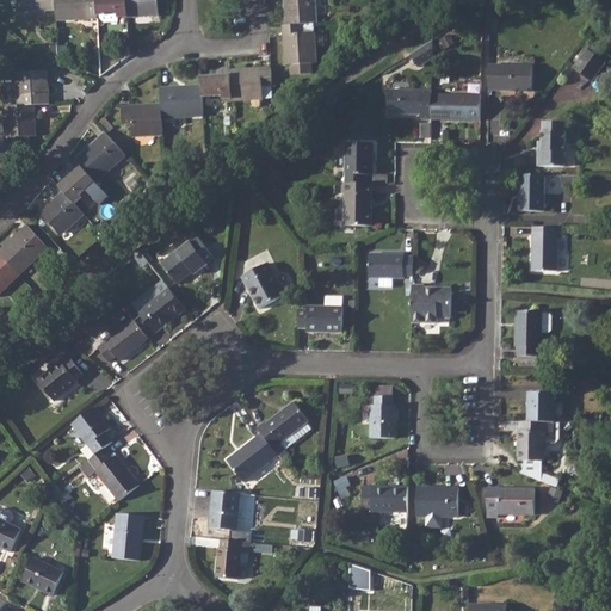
[(16,0),(17,12),(55,10),(54,0),(16,0)]
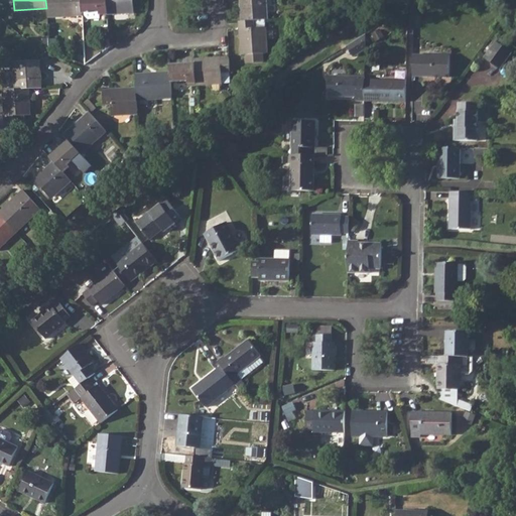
[(45,0),(46,8),(46,16),(82,15),(82,12),(81,0),(45,0)]
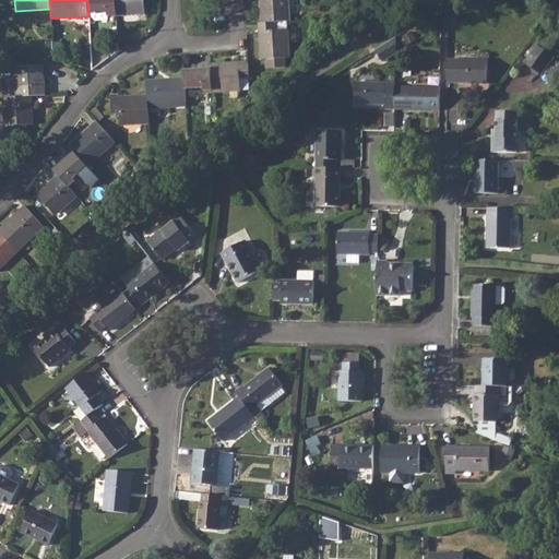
[(114,0),(87,0),(88,13),(107,12),(107,15),(115,15),(114,0)]
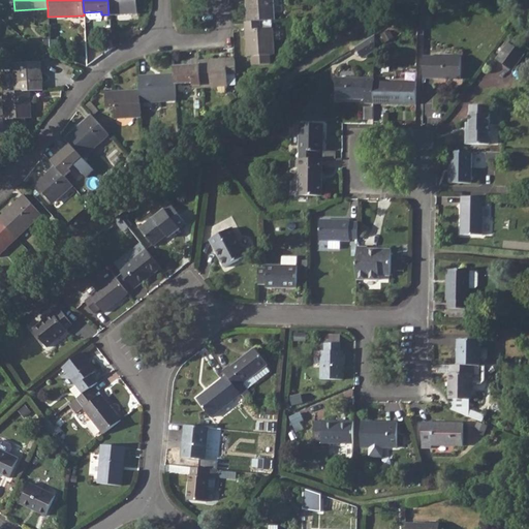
[(136,0),(107,0),(109,14),(137,12),(136,0)]
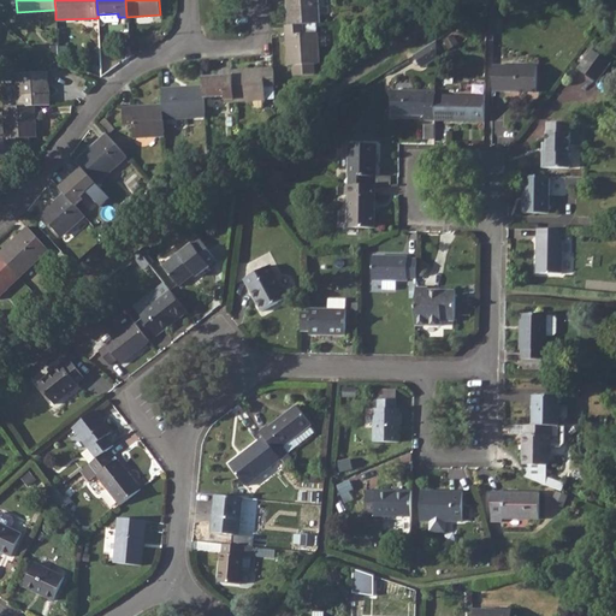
[(286,0),(288,24),(303,24),(319,23),(318,0),(286,0)]
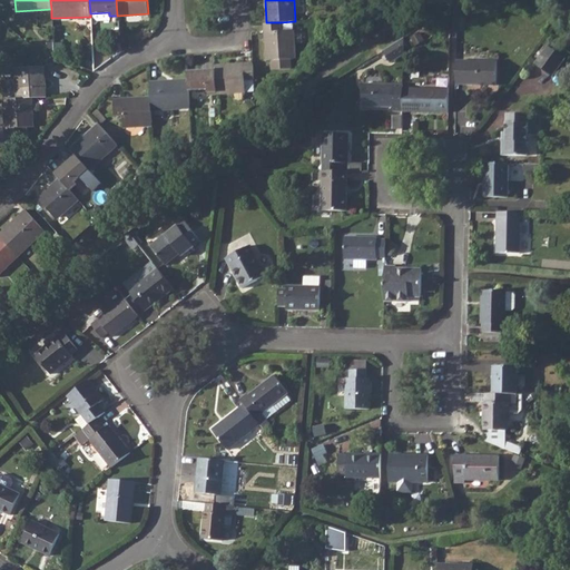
[(266,22),(264,23),(266,60),(273,60),(274,70),(293,68),(292,58),(295,58),(294,30),(282,31),(281,22),(266,22)]
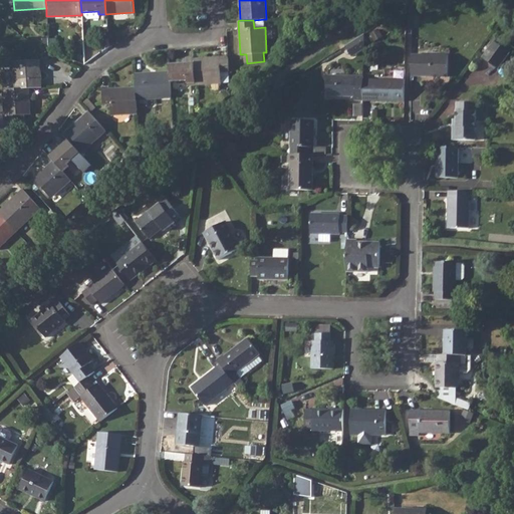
[(364,34),(345,46),(352,56),(363,49),(364,34)]
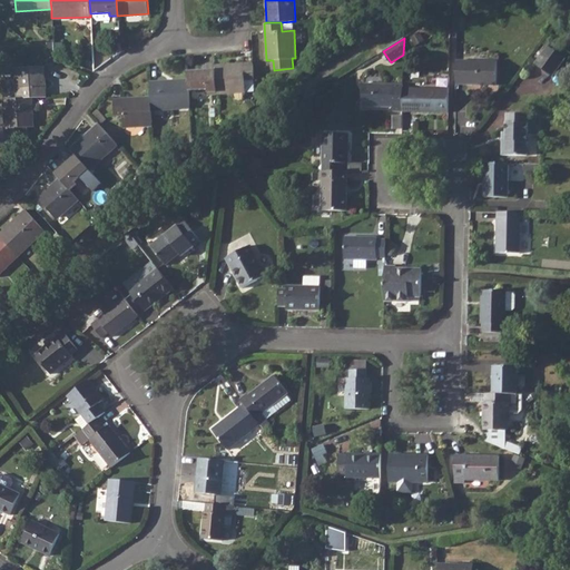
[(548,46),(533,65),(550,77),(563,58),(548,46)]
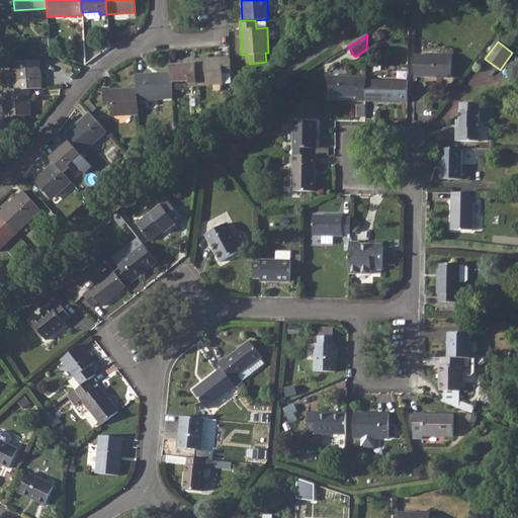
[(451,55),(414,55),(414,77),(450,77),(451,55)]
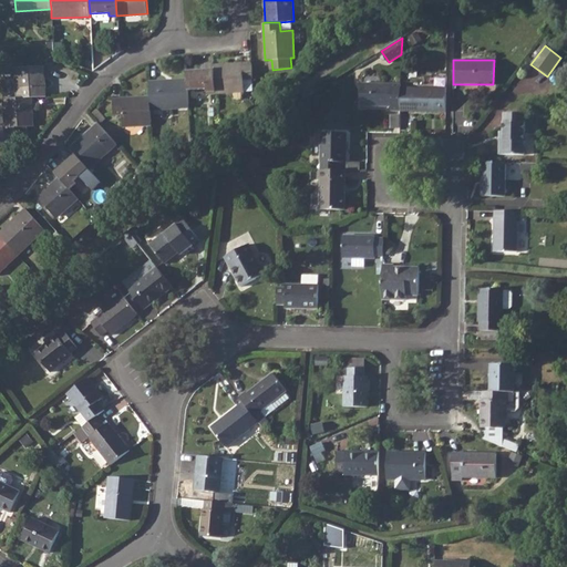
[(251,62),(215,65),(215,70),(216,91),(216,93),(245,92),(245,79),(253,79),(251,62)]
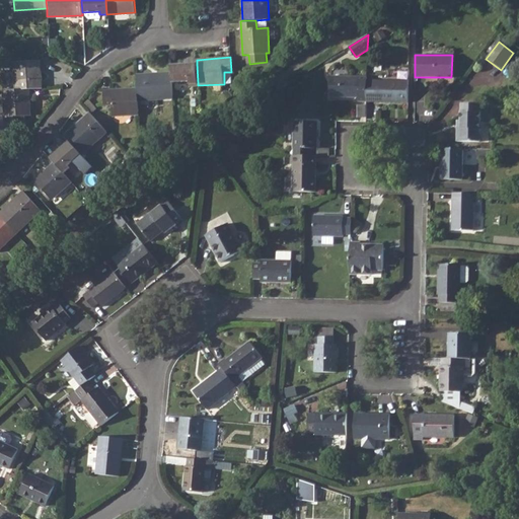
[(40,61),(13,62),(15,89),(28,88),(42,87),(40,61)]
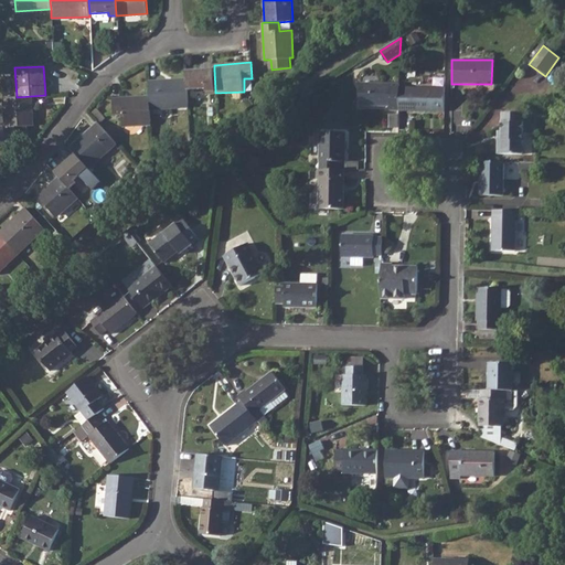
[(214,70),(187,71),(187,78),(188,89),(205,88),(206,92),(215,91),(214,70)]
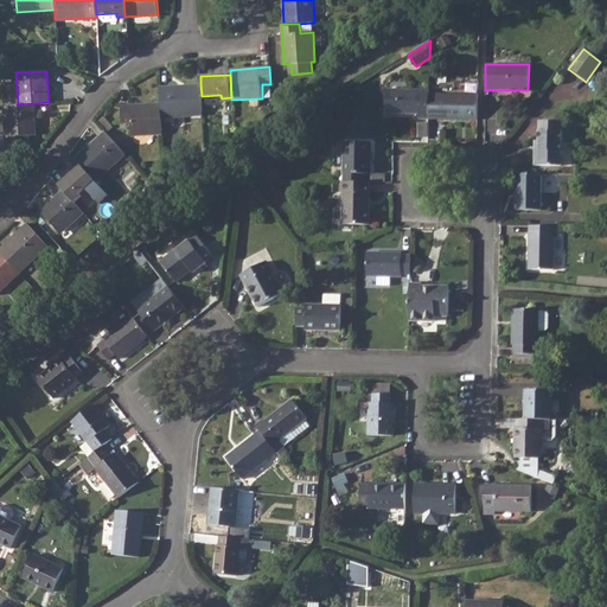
[(200,84),(160,87),(160,103),(161,117),(203,115),(202,96),(200,84)]
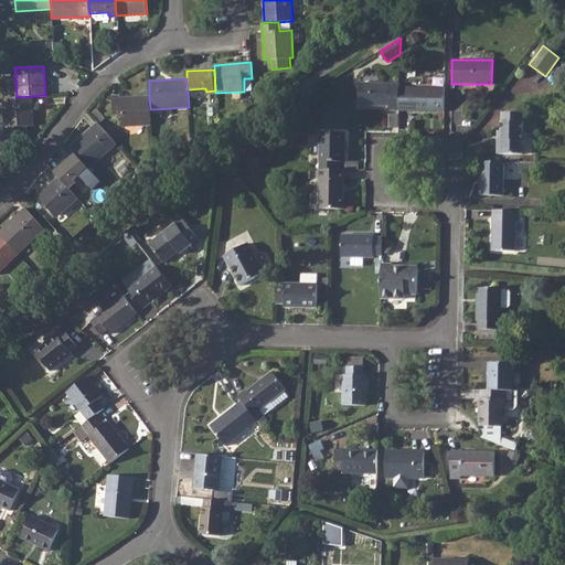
[(390,109),(400,110),(400,88),(400,84),(361,84),(360,106),(390,106),(390,109)]
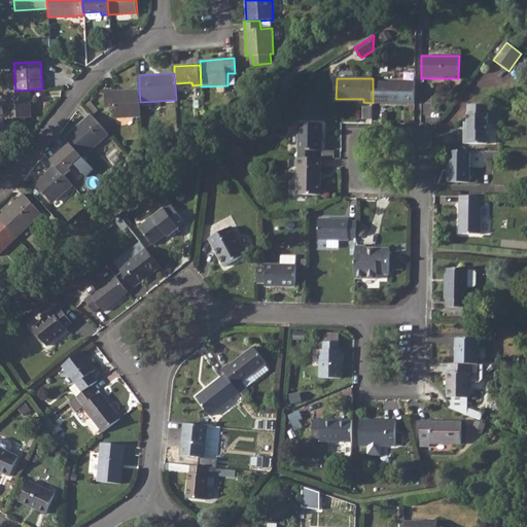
[(373,82),(373,103),(415,103),(415,82),(373,82)]
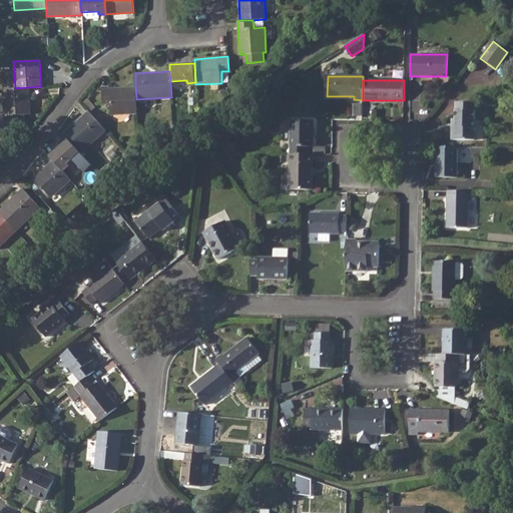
[(15,88),(2,88),(5,127),(20,126),(23,121),(23,114),(30,113),(28,87),(15,88)]
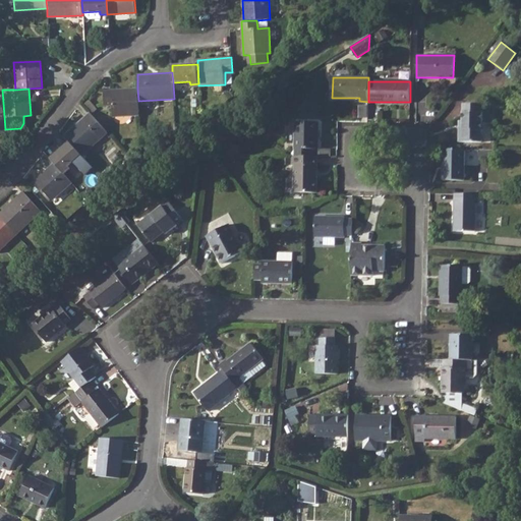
[(138,101),(137,89),(104,91),(105,105),(112,105),(113,116),(139,114),(138,101)]
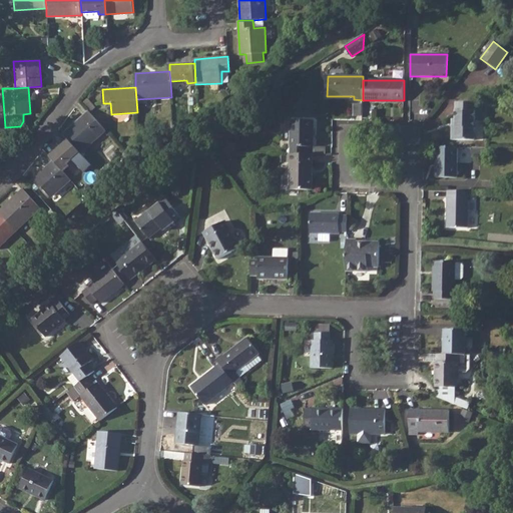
[(455,126),(452,126),(452,139),(474,140),(474,102),(455,102),(455,119),(455,126)]
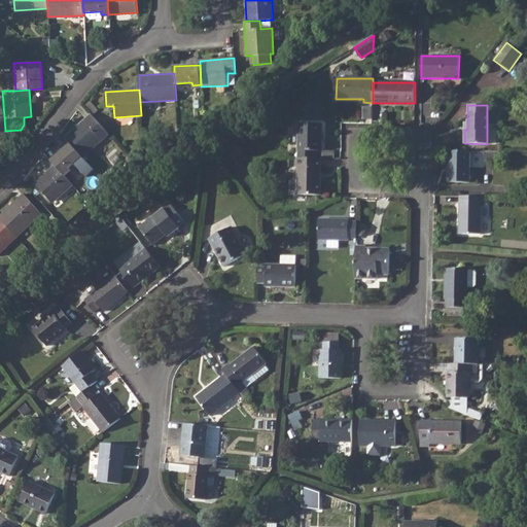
[(91,113),(65,136),(70,143),(82,155),(83,156),(109,134),(91,113)]
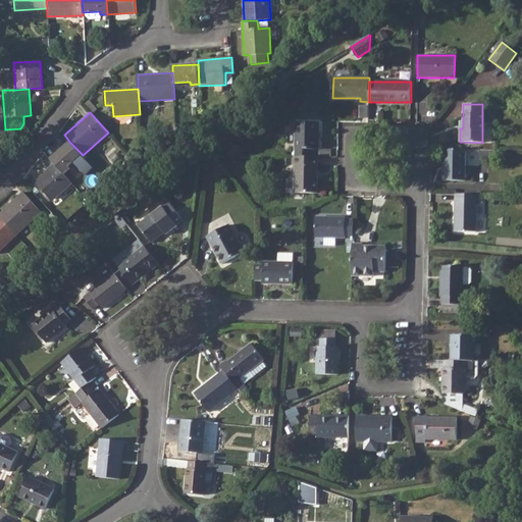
[(296,122),(295,156),(313,156),(313,150),(319,150),(319,122),(296,122)]
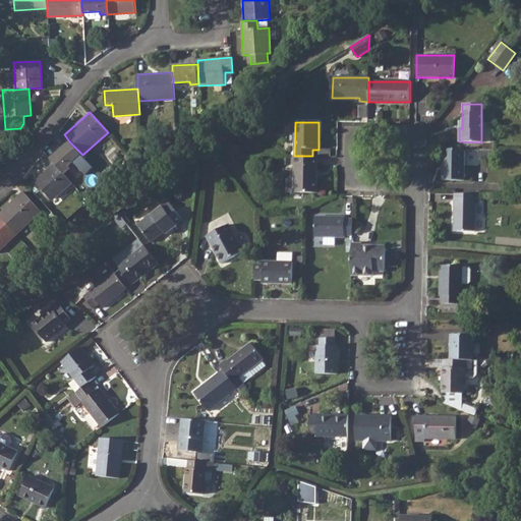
[(69,141),(51,158),(55,163),(65,174),(70,168),(68,166),(81,154),(69,141)]
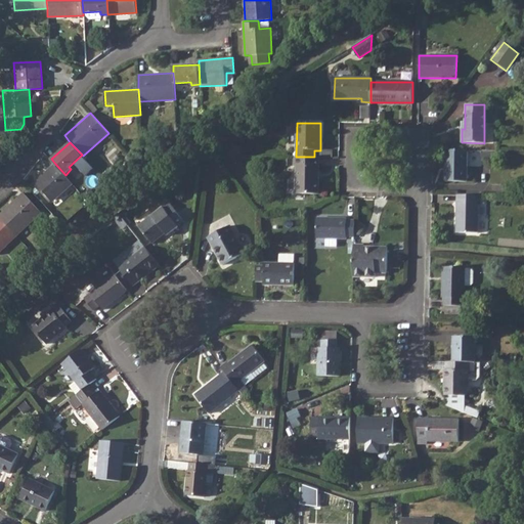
[(468,149),(445,149),(445,180),(467,181),(468,149)]
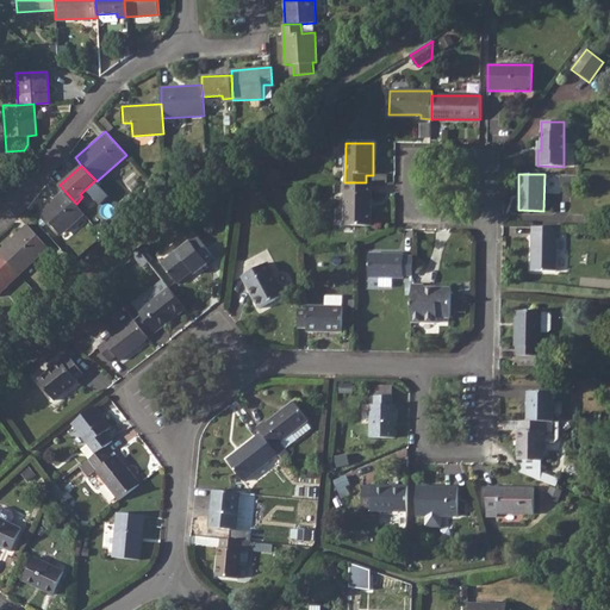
[(344,182),(342,182),(343,193),(344,192),(344,225),(372,225),(373,182),(366,182),(344,182)]
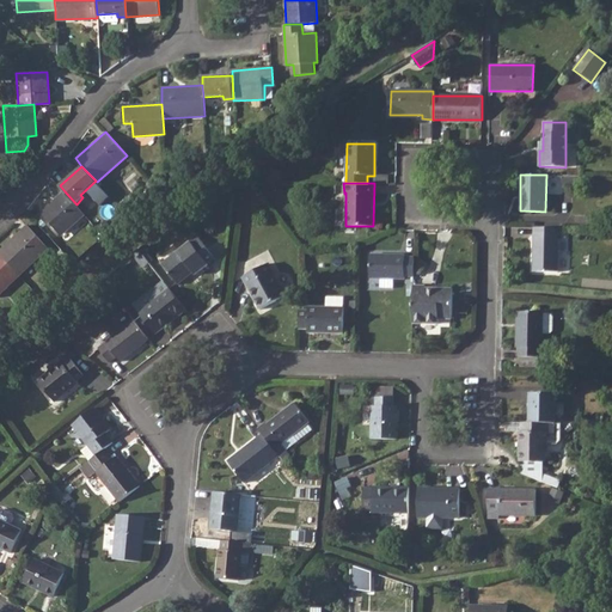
[(77,204),(65,191),(41,213),(61,236),(85,214),(77,204)]
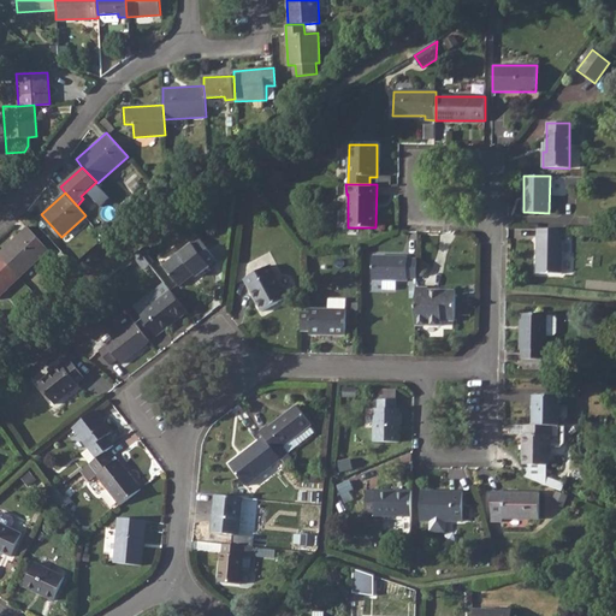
[(28,226),(0,253),(0,255),(19,277),(48,249),(28,226)]
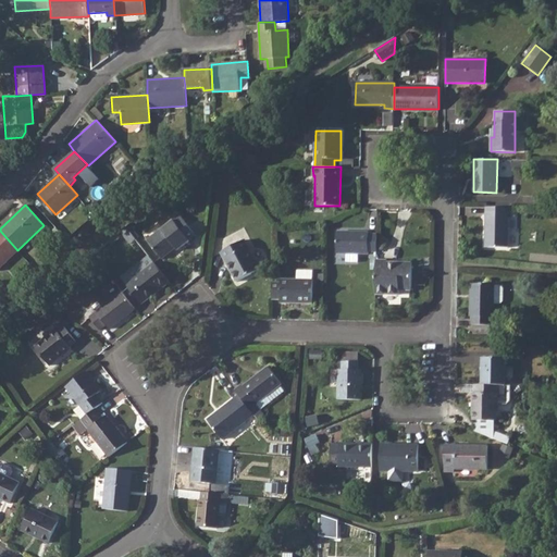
[(508,207),(486,207),(485,245),(508,246),(508,207)]
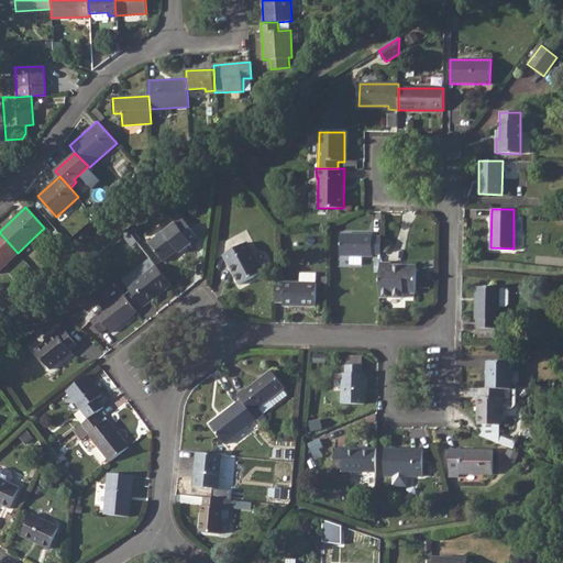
[(151,242),(163,258),(177,247),(179,251),(180,252),(198,238),(181,218),(151,242)]
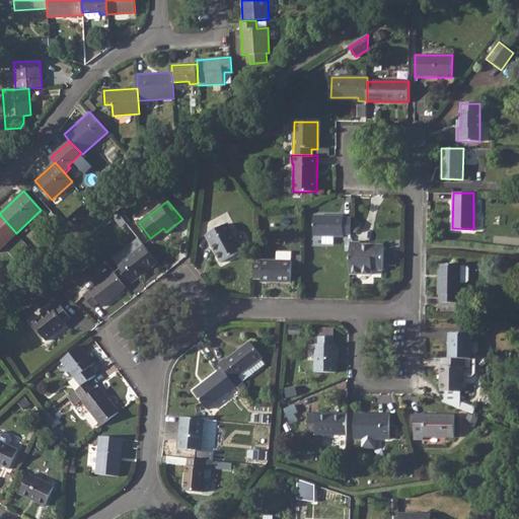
[(215,229),(229,221),(225,214),(211,222),(215,229)]
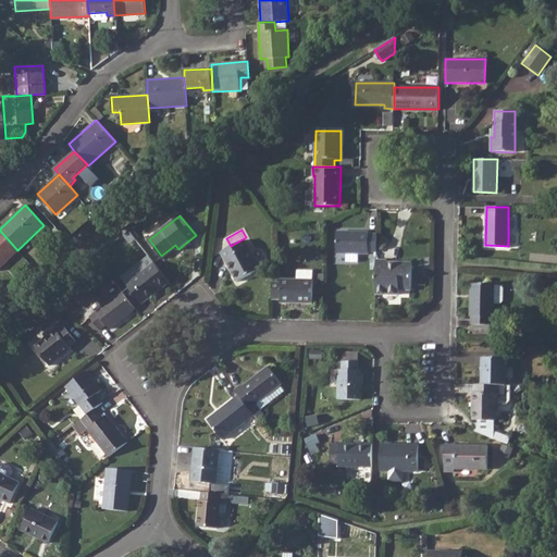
[(0,231),(0,267),(17,250),(0,231)]
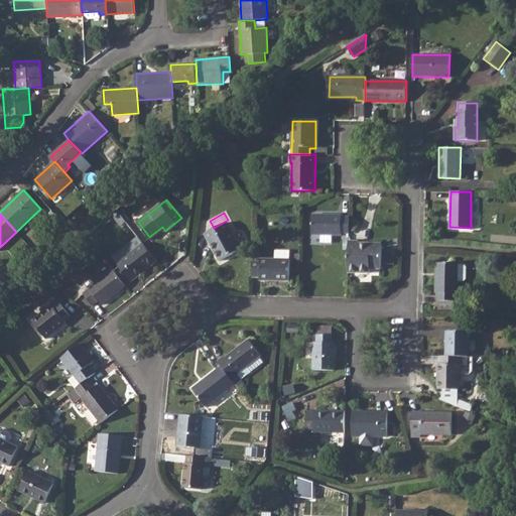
[(342,232),(349,231),(349,216),(342,216),(342,214),(313,214),(312,235),(320,235),(320,242),(333,242),(333,235),(342,235),(342,232)]
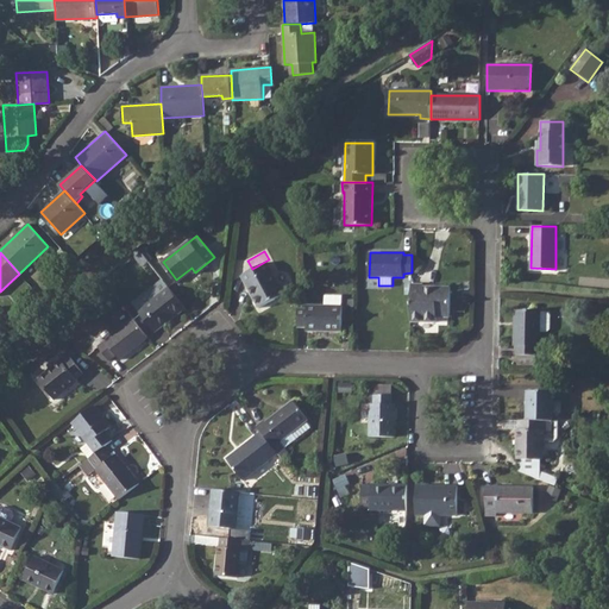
[(268,262),(242,275),(259,308),(286,294),(268,262)]
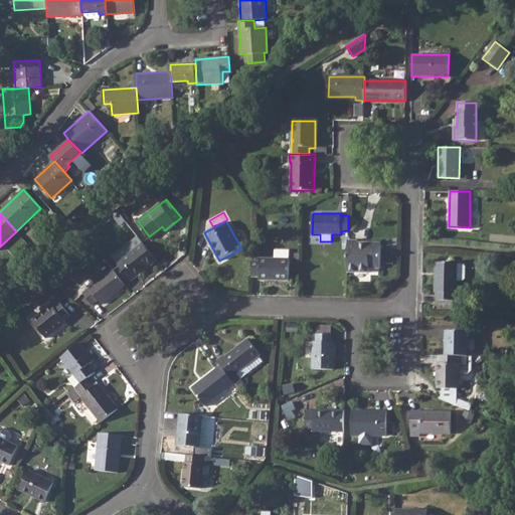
[(347,243),(347,271),(368,272),(368,268),(380,268),(380,241),(369,241),(369,246),(357,245),(358,241),(357,240),(347,239),(347,243)]
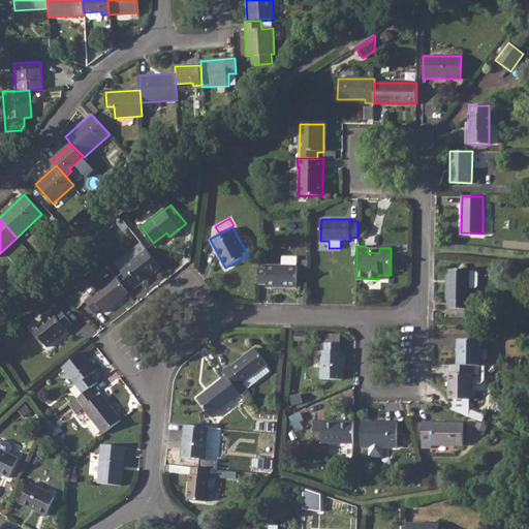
[(116,262),(134,288),(161,268),(147,249),(127,263),(123,257),(116,262)]
